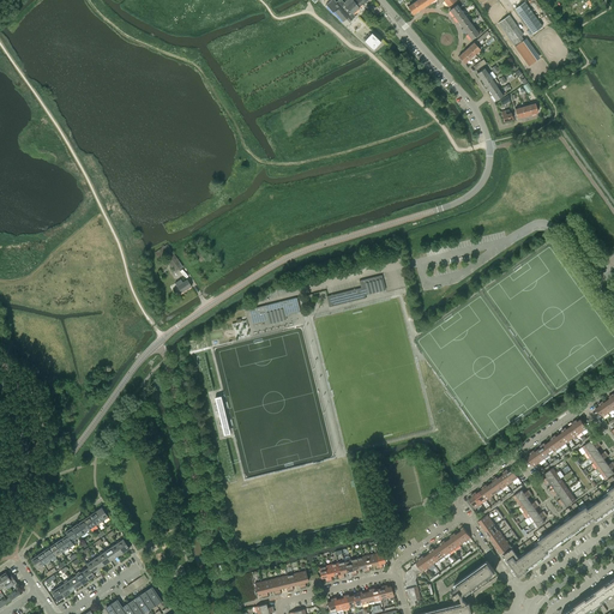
[(333,0),(330,0),(325,5),(332,13),(335,12),(343,22),(345,19),(349,22),(355,17),(353,13),(360,8),(359,7),(363,4),(367,0),(347,0),(344,2),(341,0),(339,1),(338,0),(336,2),(333,0)]
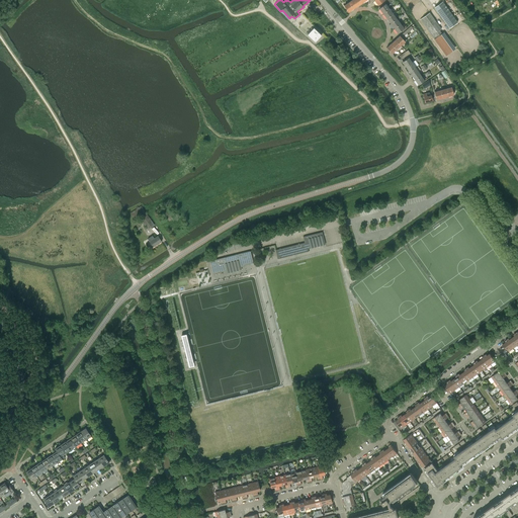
[(354,0),(352,0),(349,2),(353,9),(358,5),(354,0)]
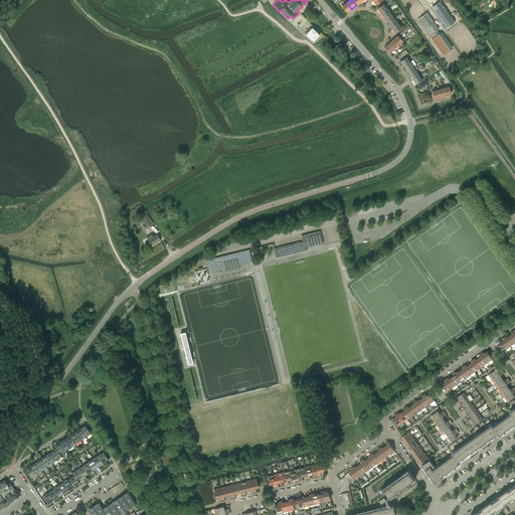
[(347,2),(342,5),(346,12),(351,9),(347,2)]
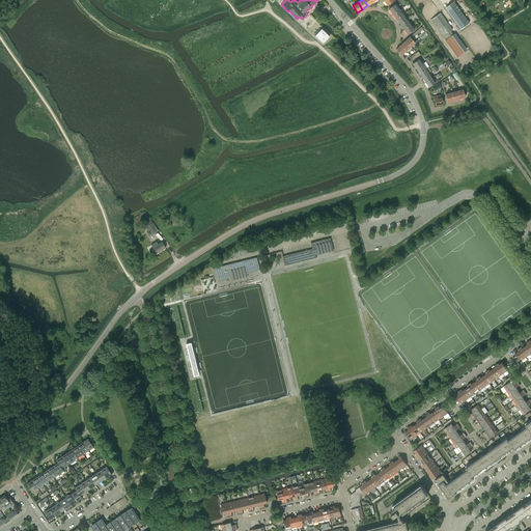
[(460,29),(469,23),(453,2),(445,8),(460,29)]
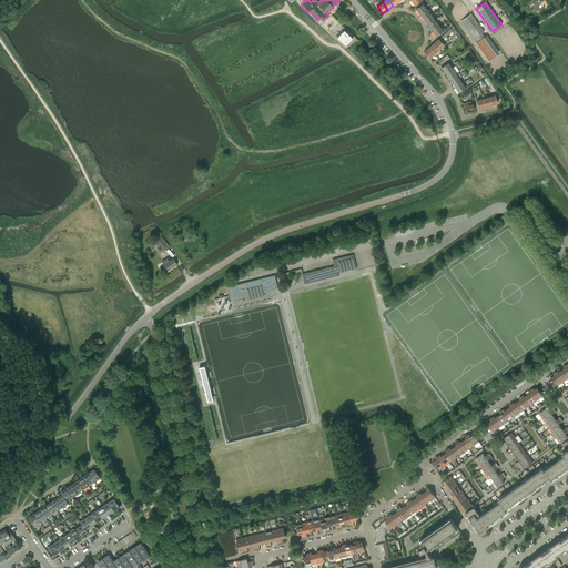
[(419,14),(427,9),(423,4),(416,9),(419,14)]
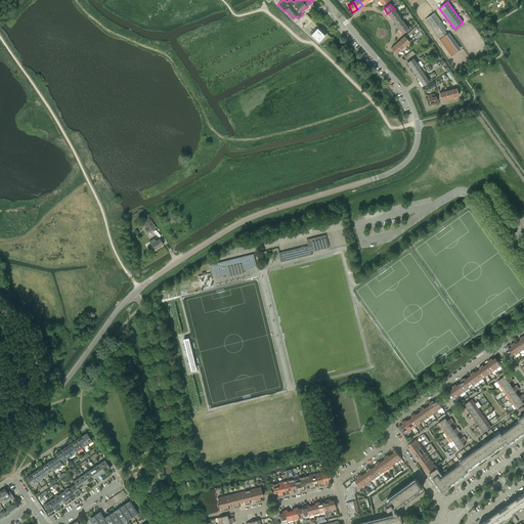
[(397,13),(394,9),(394,8),(387,13),(391,18),(397,13)]
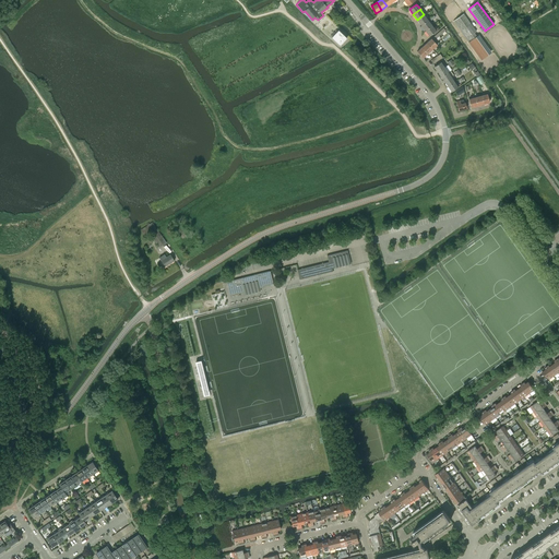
[(474,33),(476,32),(463,13),(453,21),(468,42),(482,60),(491,52),(478,35),(476,36),(474,33)]
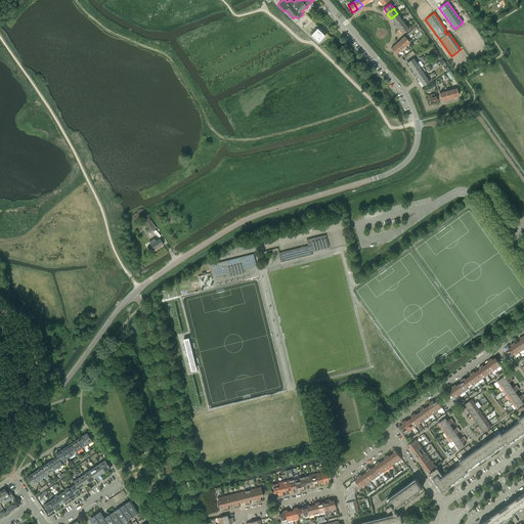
[(401,18),(397,14),(397,13),(391,18),(394,24),(401,18)]
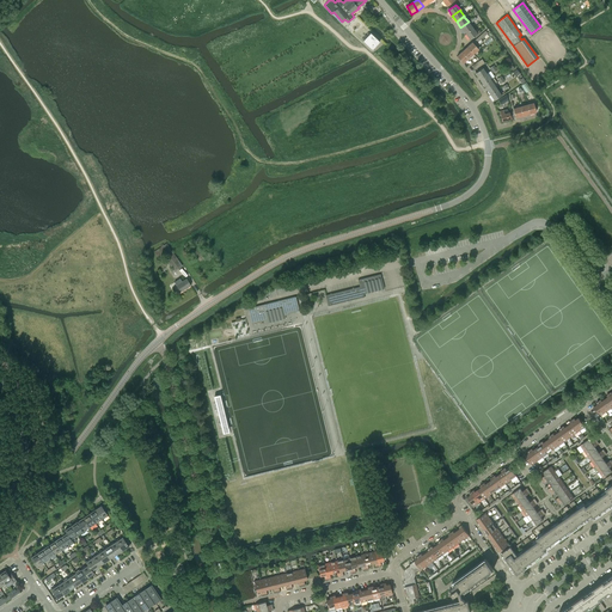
[(472,28),(469,22),(460,28),(465,32),(472,28)]
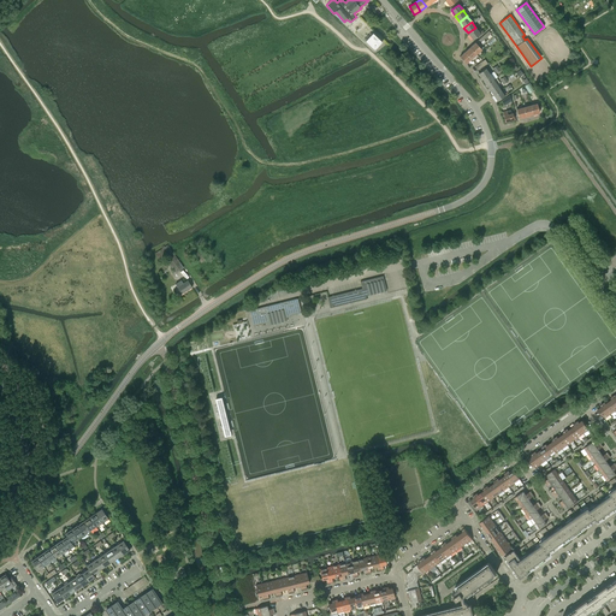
[(480,34),(477,28),(475,28),(468,33),(473,40),(480,34)]
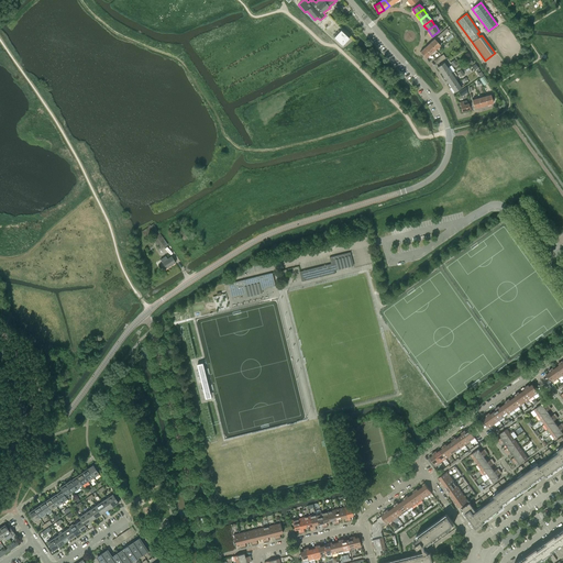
[(446,29),(435,39),(438,41),(449,31),(446,29)]
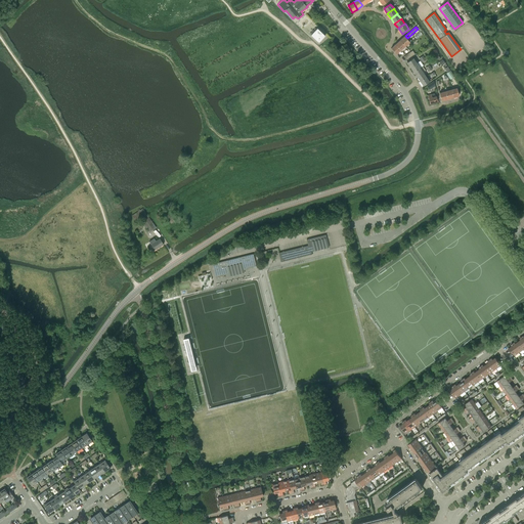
[(318,42),(324,36),(325,36),(317,28),(311,35),(318,42)]
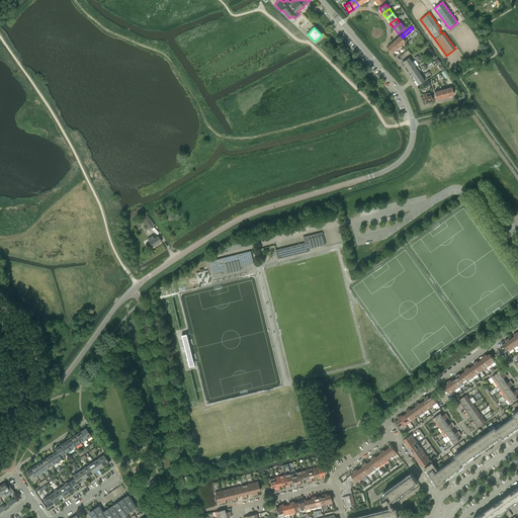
[(401,46),(405,41),(400,35),(396,39),(401,46)]
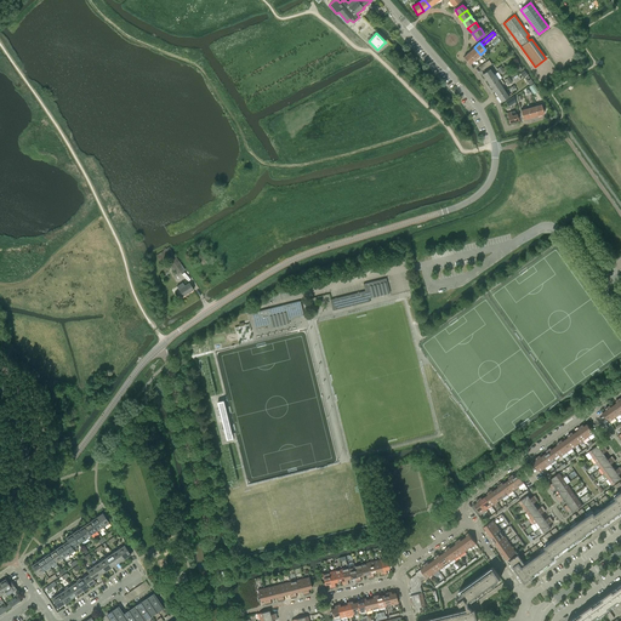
[(476,60),(480,55),(474,47),(468,52),(476,60)]
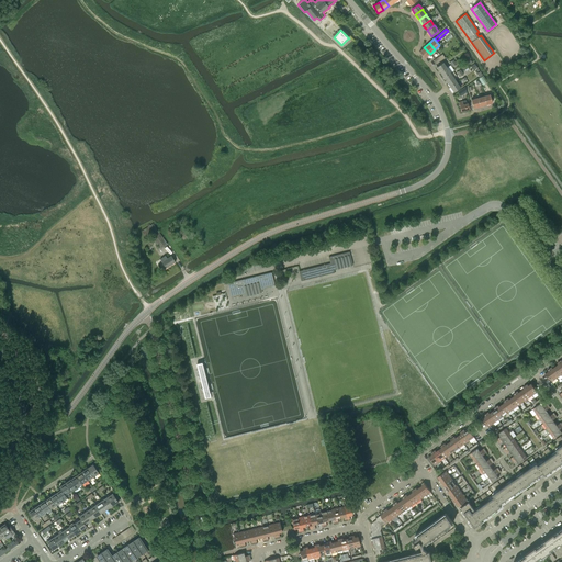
[(425,58),(430,54),(424,47),(419,52),(425,58)]
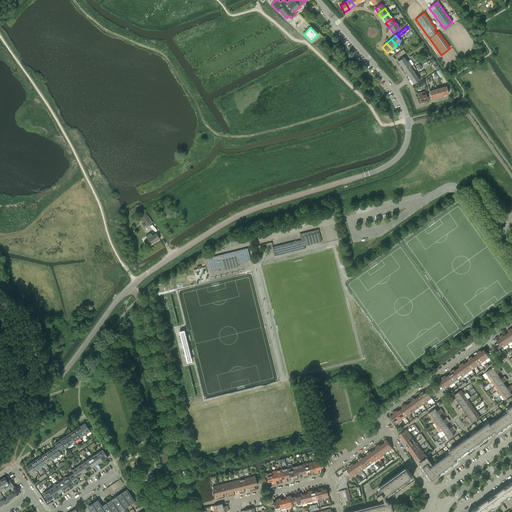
[(404,57),(398,61),(401,65),(407,61),(404,57)]
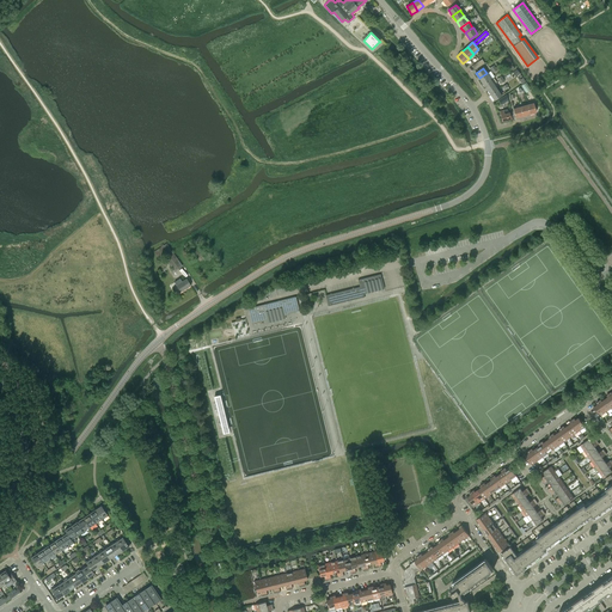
[(487,73),(479,78),(483,84),(490,79),(487,73)]
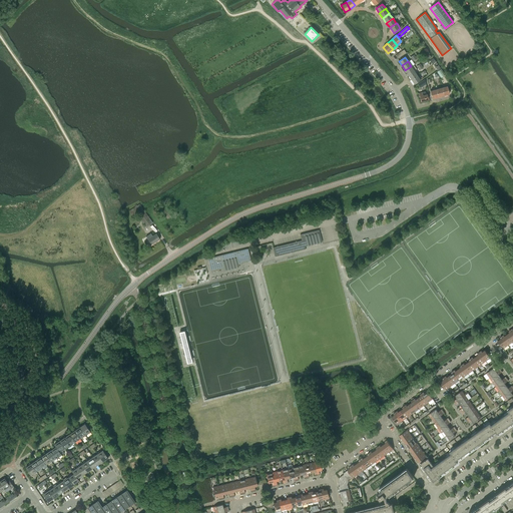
[(411,66),(405,70),(408,75),(414,71),(411,66)]
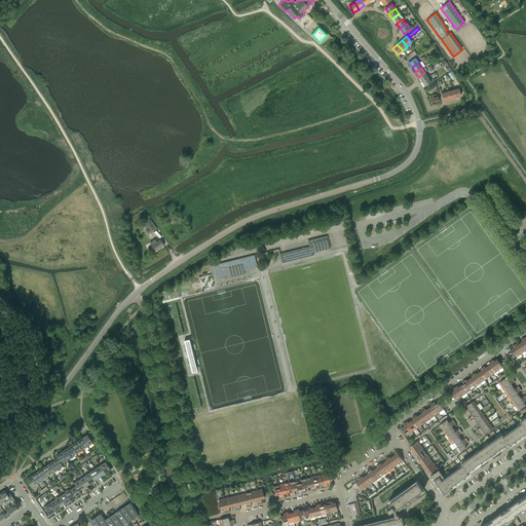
[(424,73),(418,77),(421,81),(427,77),(424,73)]
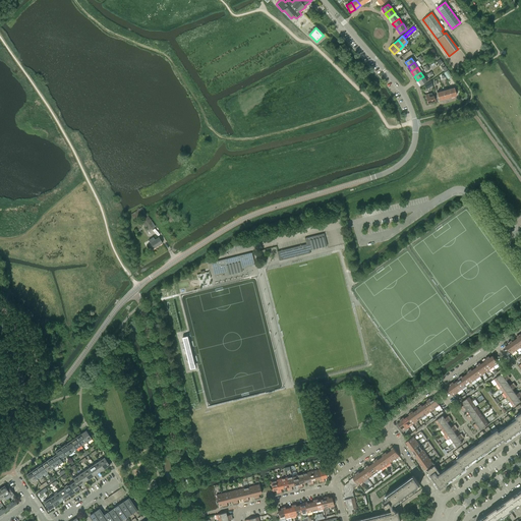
[(423,76),(417,80),(420,85),(426,81),(423,76)]
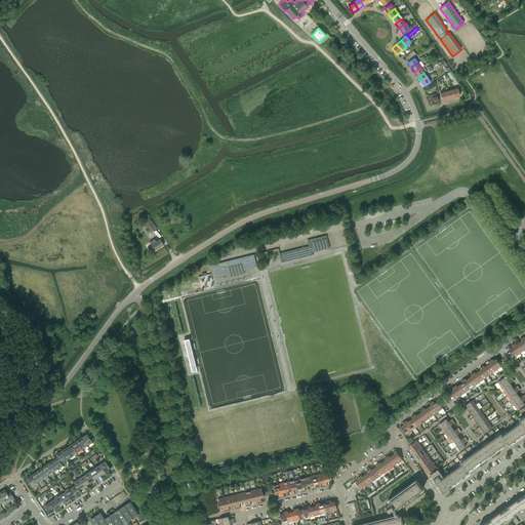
[(435,81),(428,86),(430,89),(436,85),(435,81)]
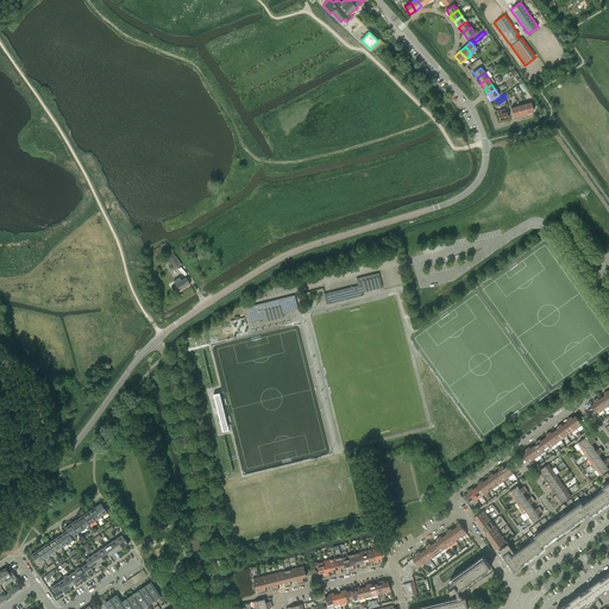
[(507,112),(506,112),(504,108),(501,110),(497,111),(500,120),(509,118),(507,112)]
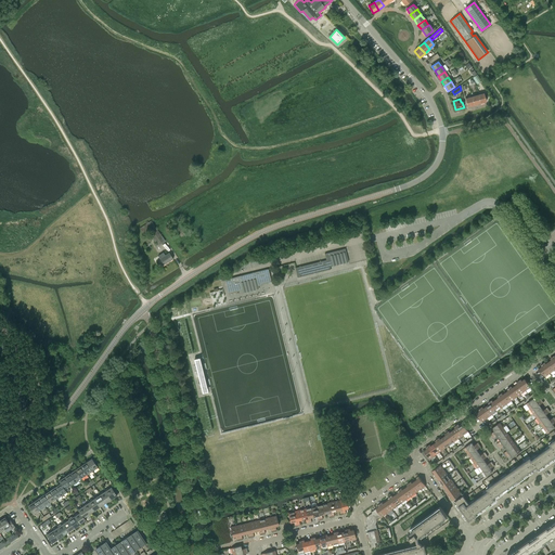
[(157,230),(151,221),(140,229),(143,234),(147,231),(151,235),(158,246),(165,242),(157,230)]
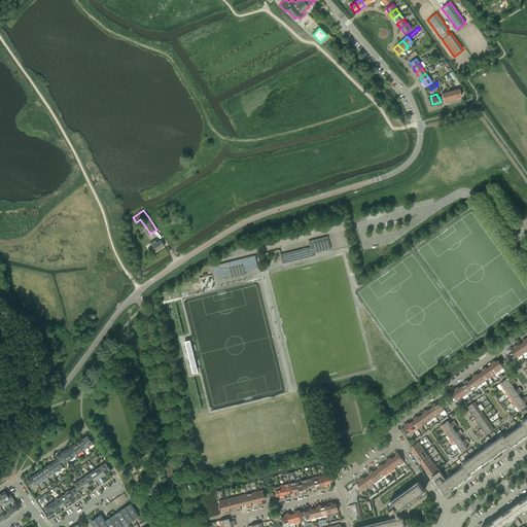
[(313,253),(330,248),(328,239),(326,240),(326,237),(308,241),(310,247),(281,254),(283,264),(313,255),(313,253)]
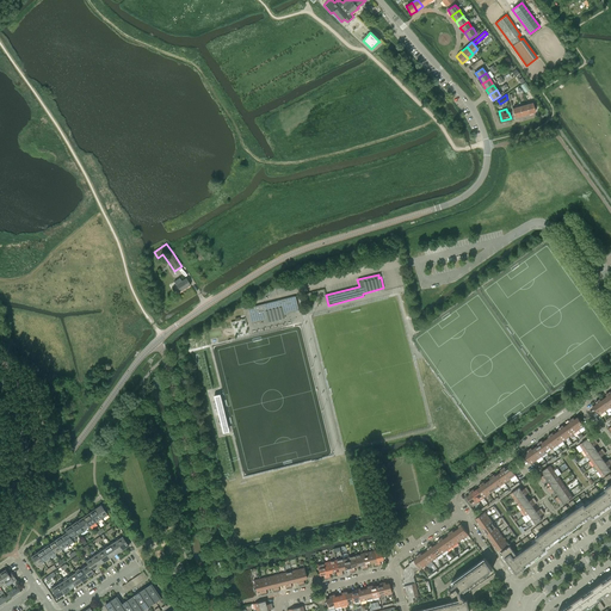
[(174,282),(176,285),(173,287),(178,292),(191,285),(186,278),(181,281),(180,278),(174,282)]
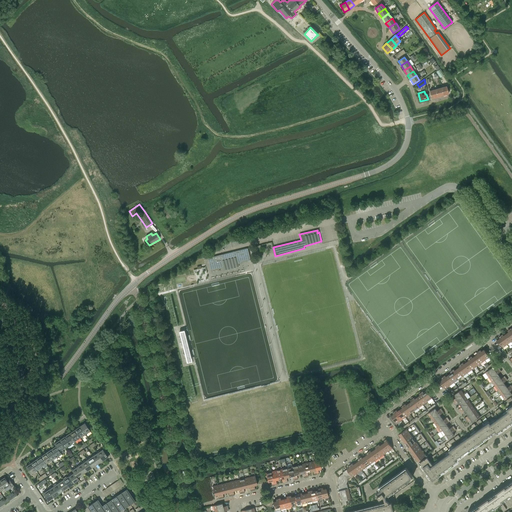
[(250,260),(247,248),(208,258),(211,270),(223,267),(224,270),(239,266),(238,263),(250,260)]
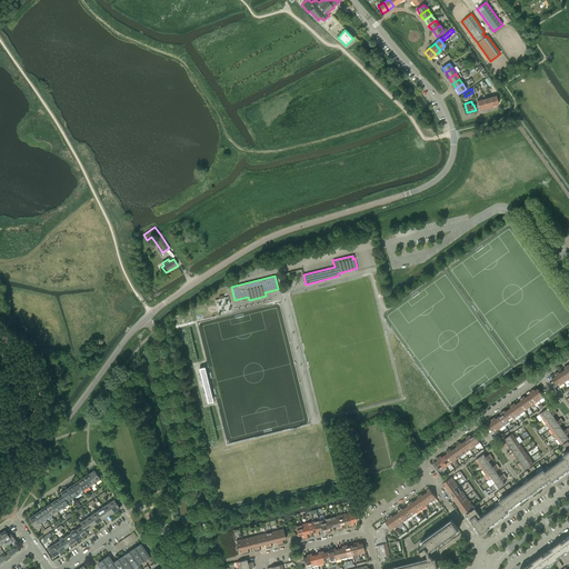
[(203,368),(199,369),(207,402),(212,401),(203,368)]
